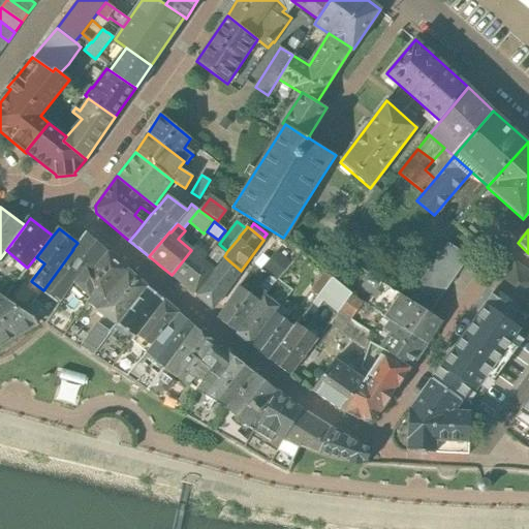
[(78,243),(72,249),(73,249),(43,290),(42,291),(59,304),(71,286),(86,266),(92,271),(107,251),(86,231),(78,243)]
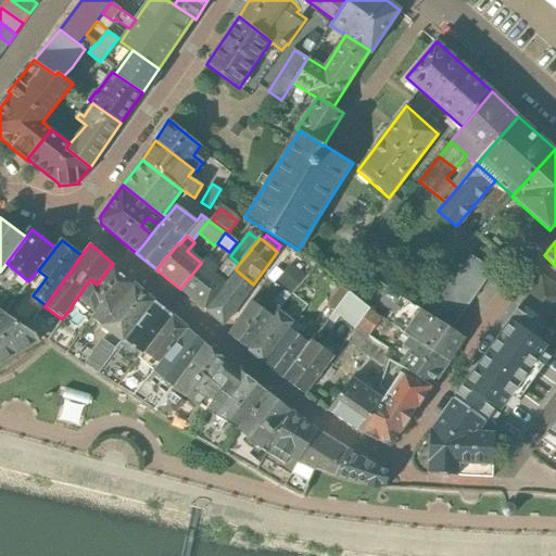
[(471,255),(430,316),(452,330),(474,298),(493,269),(471,255)]
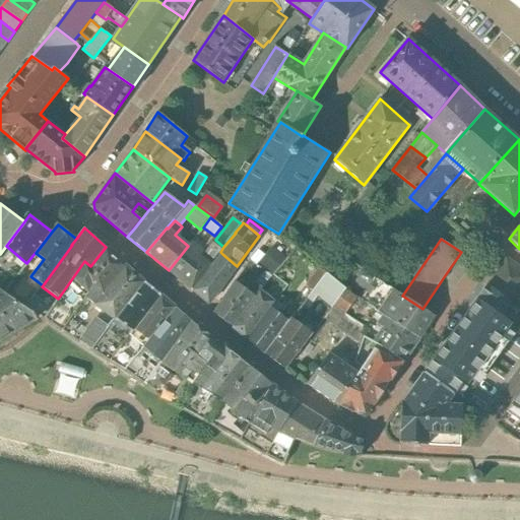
[(202,251),(179,279),(191,289),(220,252),(223,247),(215,240),(205,253),(202,251)]
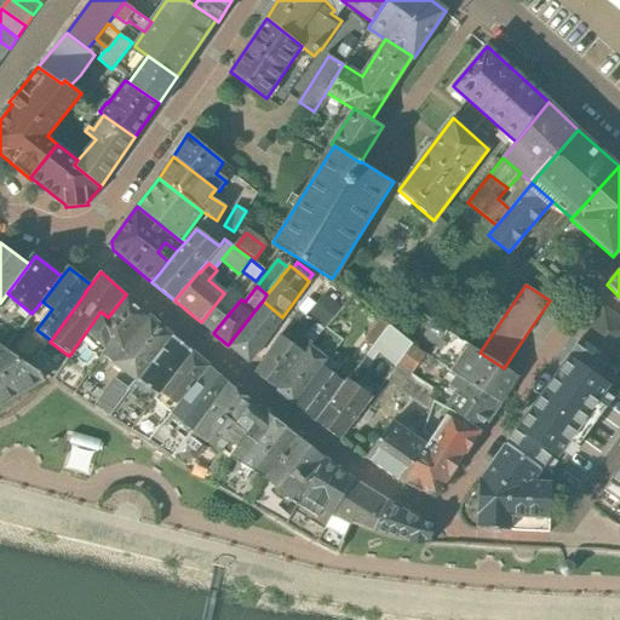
[(224,293),(201,322),(213,333),(241,299),(229,288),(224,293)]
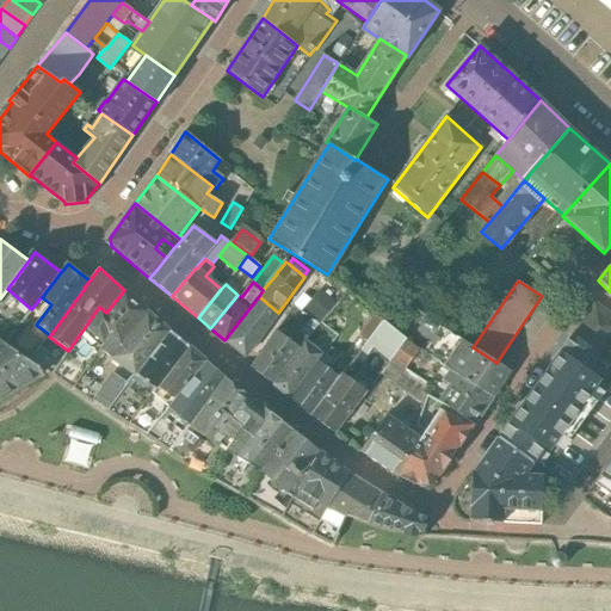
[(124,290),(106,313),(99,307),(82,331),(102,347),(110,335),(122,345),(148,312),(124,290)]
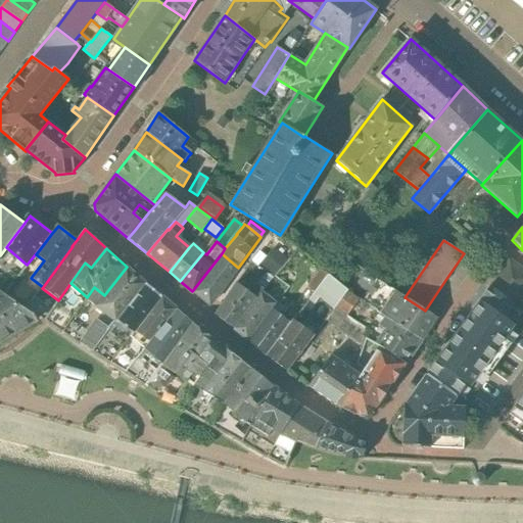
[(224,255),(193,291),(210,305),(238,268),(224,255)]
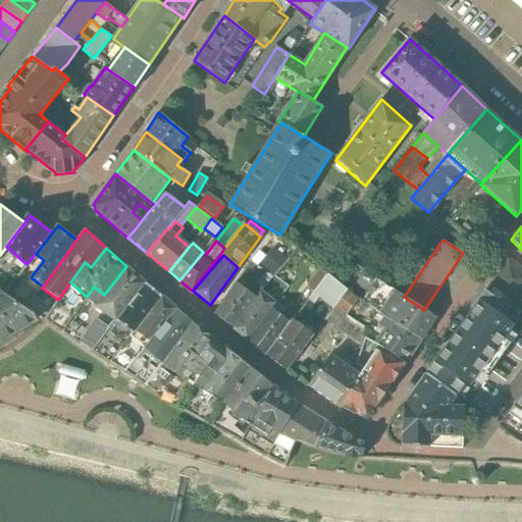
[(284,263),(275,255),(264,270),(273,276),(274,275),(284,263)]
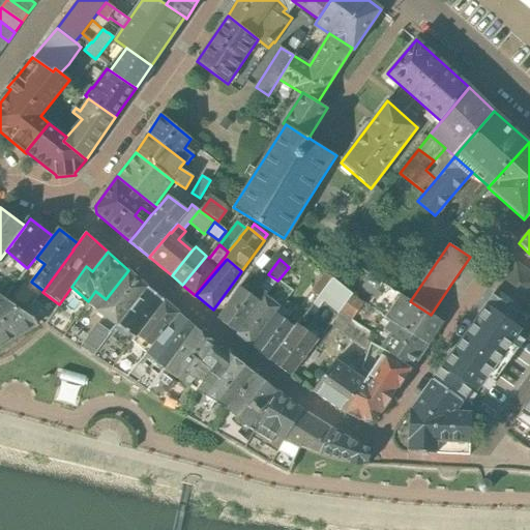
[(529,295),(529,272),(516,262),(496,291),(520,308),(529,295)]
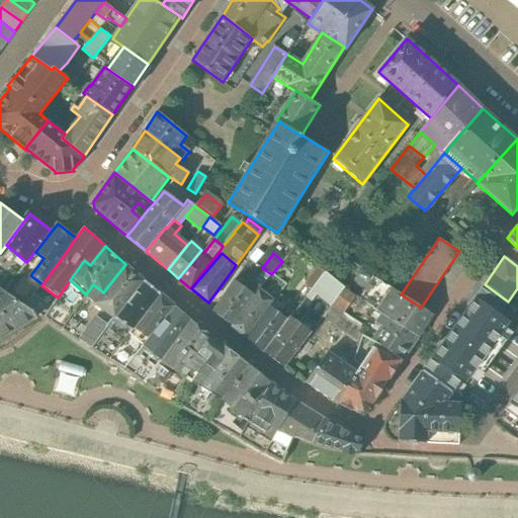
[(125,264),(103,292),(93,284),(86,294),(81,301),(85,305),(89,298),(114,319),(144,280),(125,264)]
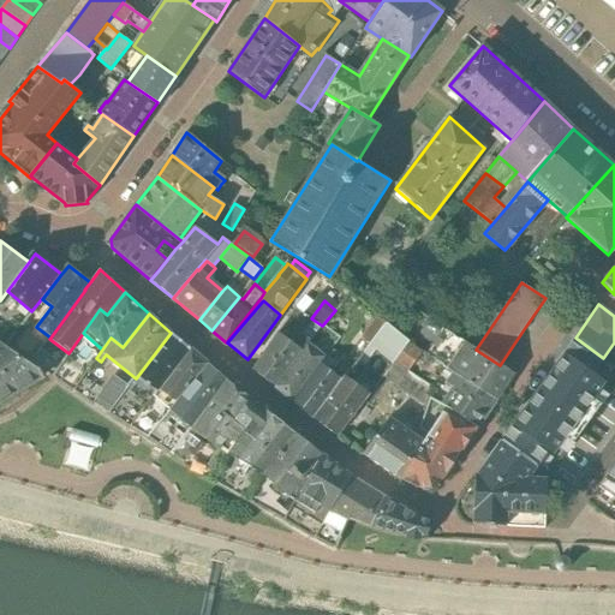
[(380,318),(366,336),(372,341),(386,323),(380,318)]
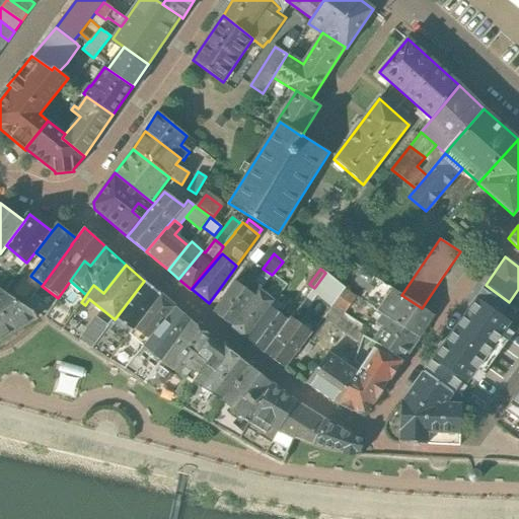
[(334,280),(325,273),(314,288),(307,297),(312,301),(317,295),(331,307),(331,306),(345,288),(334,280)]
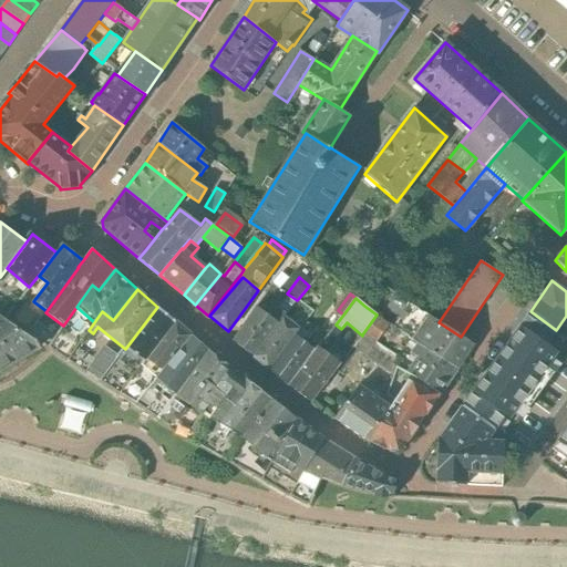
[(312,311),(298,299),(297,300),(290,309),(306,320),(312,311)]
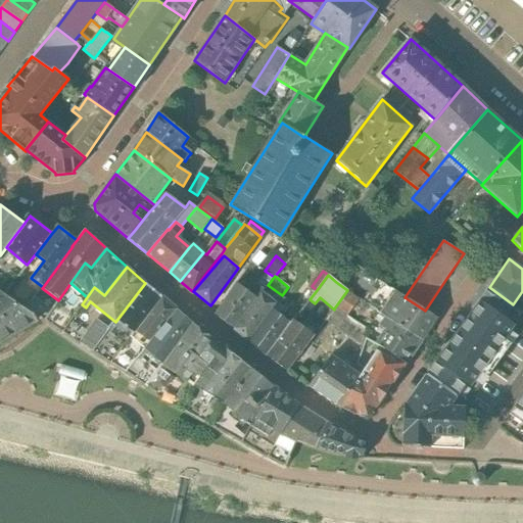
[(377,280),(362,302),(380,315),(395,291),(377,280)]
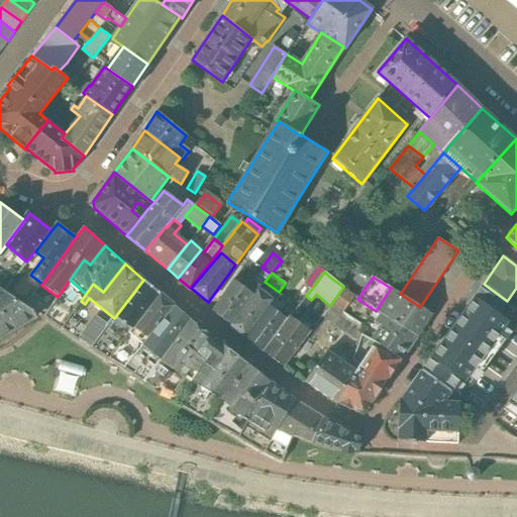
[(143,280),(114,318),(131,330),(134,327),(161,293),(143,280)]
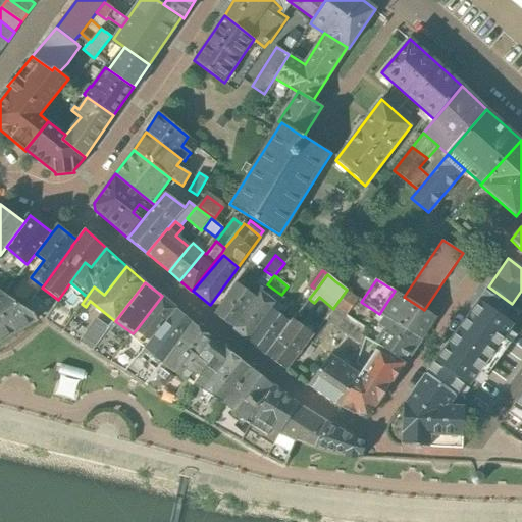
[(247,291),(236,282),(214,314),(221,319),(232,328),(261,293),(263,290),(253,282),(247,291)]
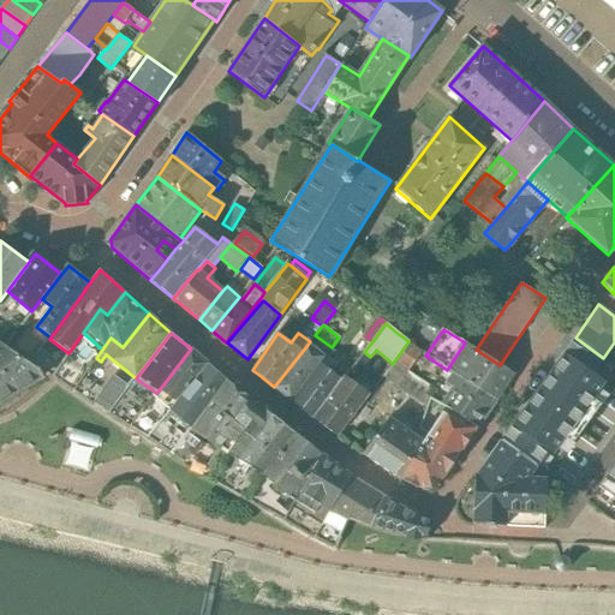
[(603,358),(575,338),(551,371),(586,396),(610,363),(603,358)]
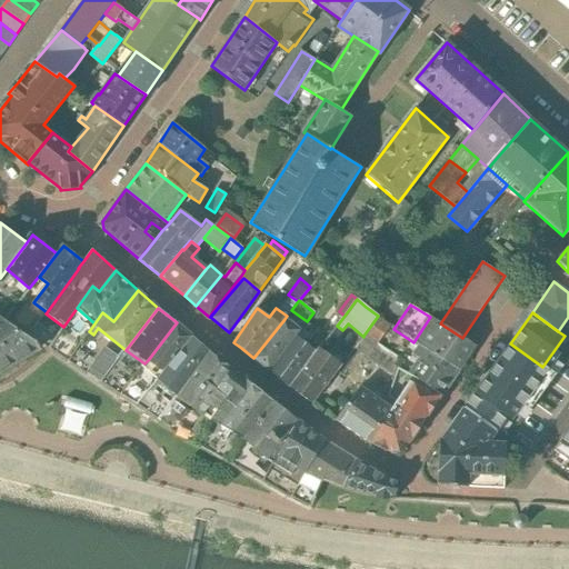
[(37,341),(0,316),(0,371),(40,348),(37,340),(37,341)]
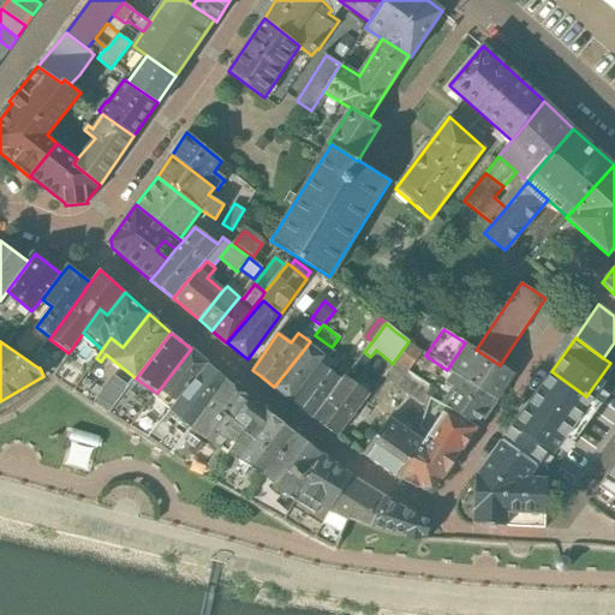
[(408,341),(393,363),(407,371),(421,352),(408,341)]
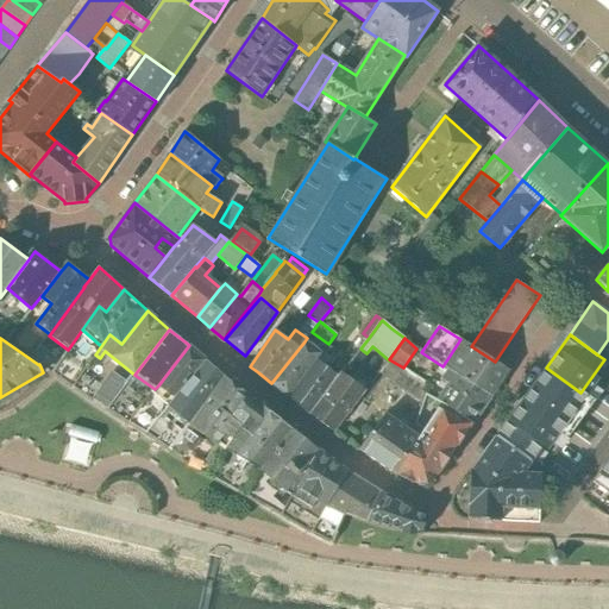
[(471,346),(460,339),(443,366),(447,370),(490,397),(509,370),(495,362),(471,346)]
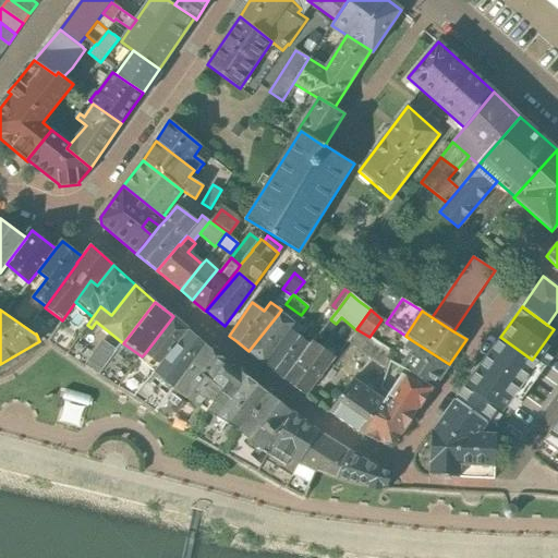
[(279,313),(249,351),(264,364),(291,328),(294,323),(279,313)]
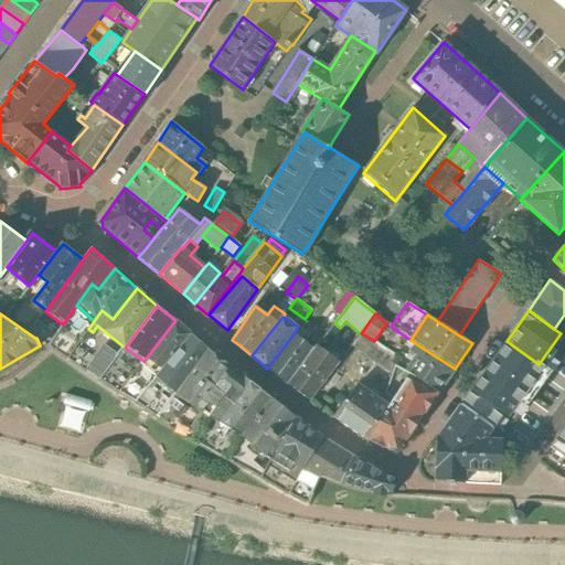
[(176,320),(147,358),(162,370),(192,334),(176,320)]
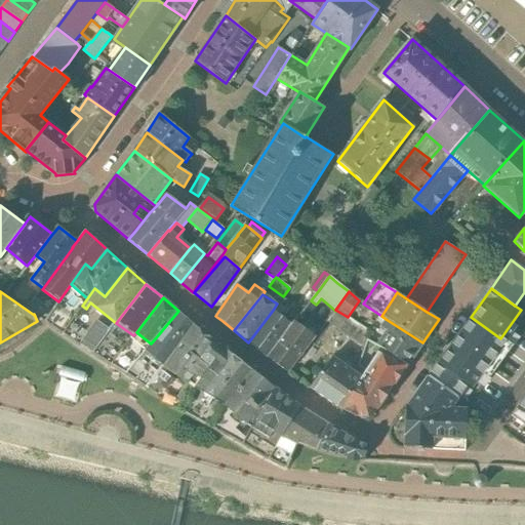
[(274,309),(248,342),(267,358),(268,357),(291,325),(274,309)]
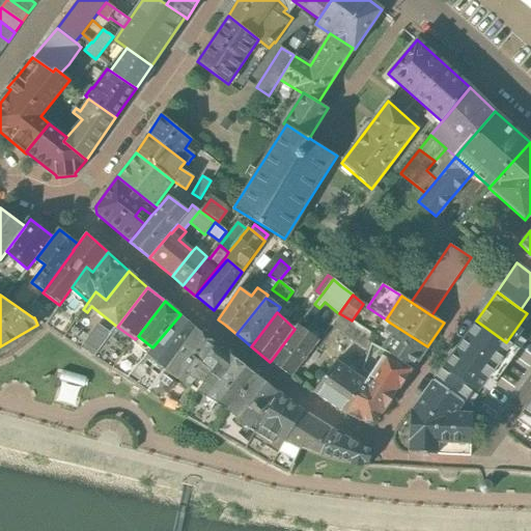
[(352,320),(339,313),(339,314),(331,326),(340,332),(352,340),(361,327),(352,320)]
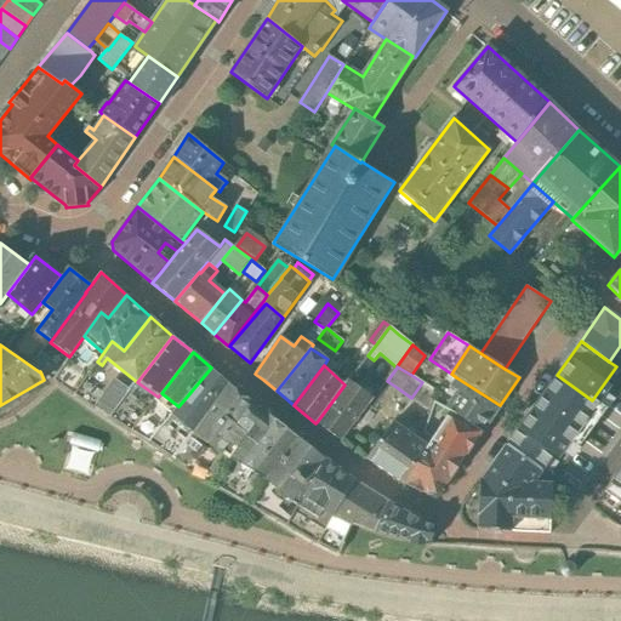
[(178,406),(171,415),(193,433),(229,385),(211,368),(178,406)]
